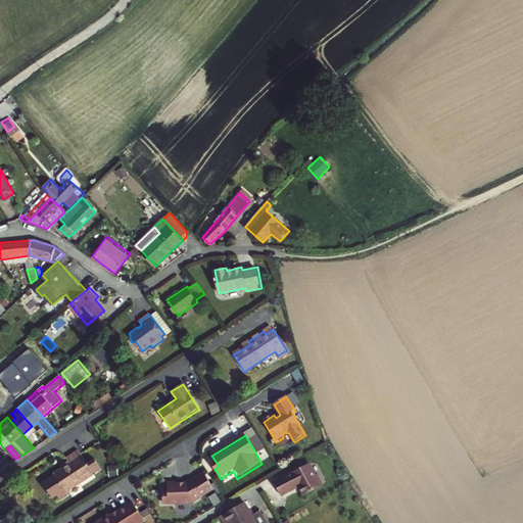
[(86,467),(77,454),(64,461),(68,467),(53,477),(54,479),(42,487),(51,501),(55,497),(59,504),(67,498),(64,494),(100,471),(94,462),(86,467)]
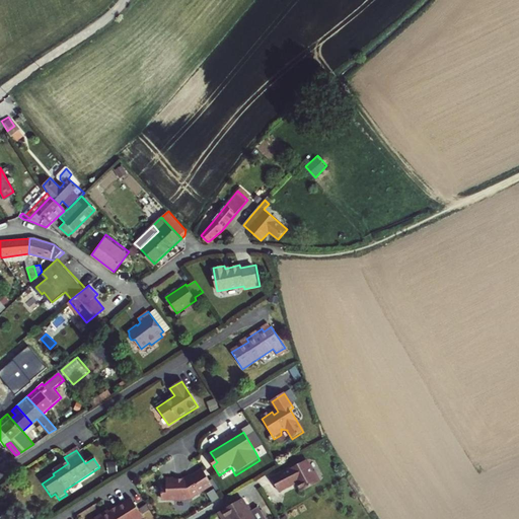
[(313,469),(306,458),(272,478),(279,492),(297,480),(303,490),(321,479),(315,468),(313,469)]
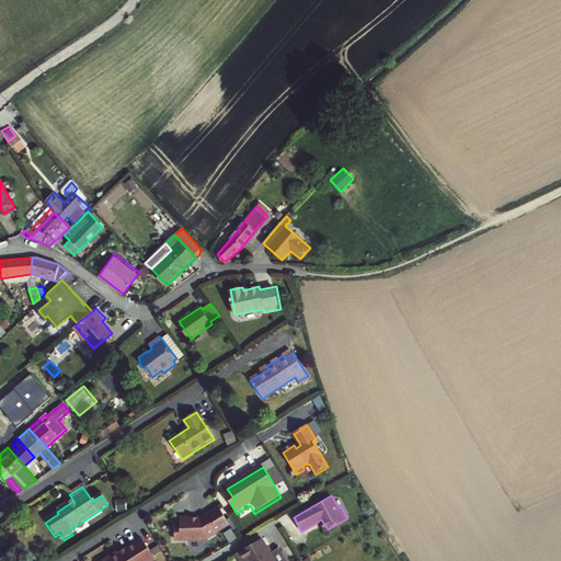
[(229,524),(220,508),(202,519),(201,517),(193,522),(185,524),(185,523),(175,526),(178,534),(172,535),(176,548),(187,545),(190,546),(202,542),(202,540),(207,539),(214,535),(215,533),(215,529),(217,530),(229,524)]
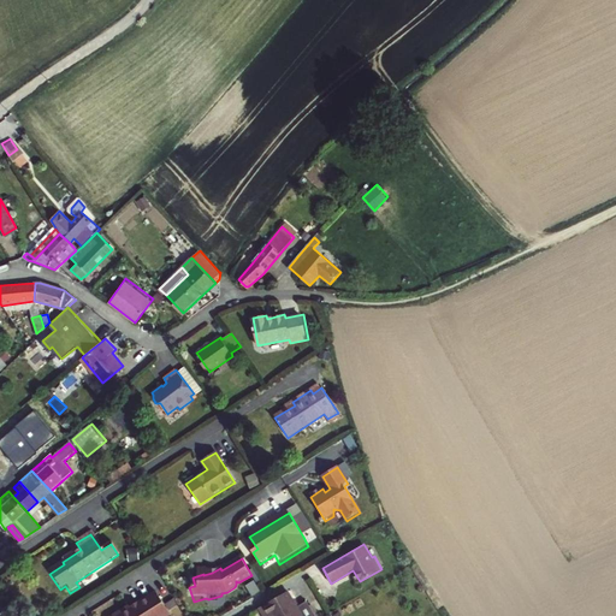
[(288,592),(260,609),(264,615),(315,615),(307,602),(298,608),(288,592)]
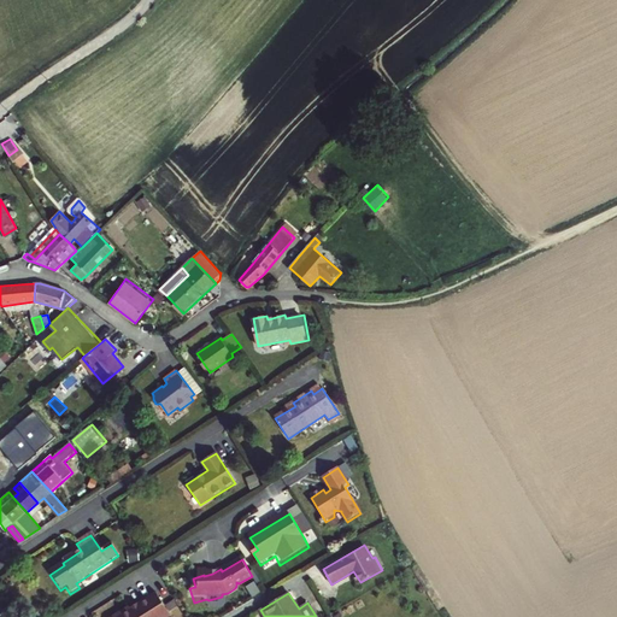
[(130,609),(116,616),(170,616),(171,616),(157,594),(141,604),(141,605),(133,611),(130,609)]
